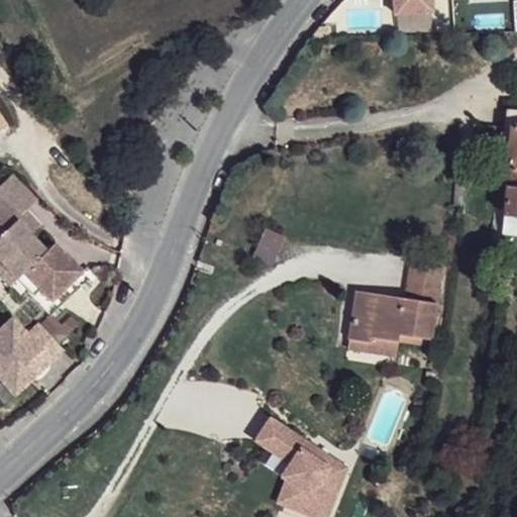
[(393,0),(395,14),(432,11),(431,0),(393,0)]
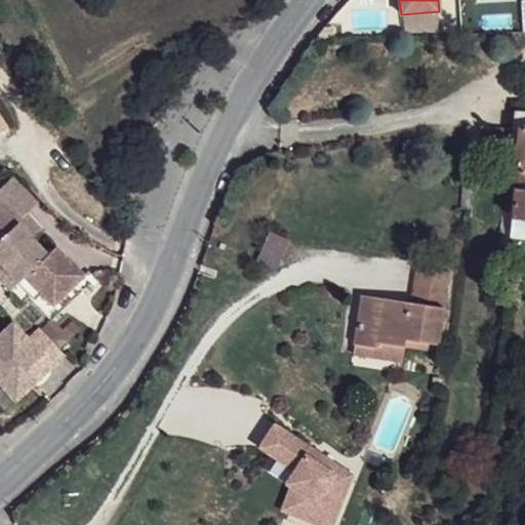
[(524,112),(522,112),(512,219),(524,219),(524,112)]
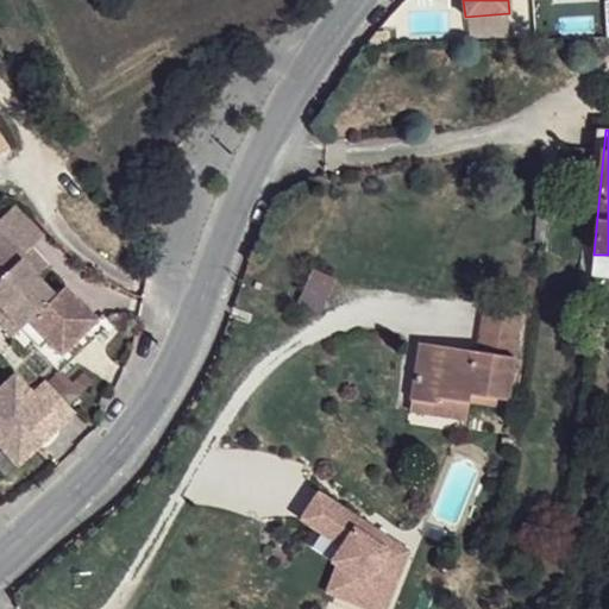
[(0,156),(12,149),(0,131),(0,156)]
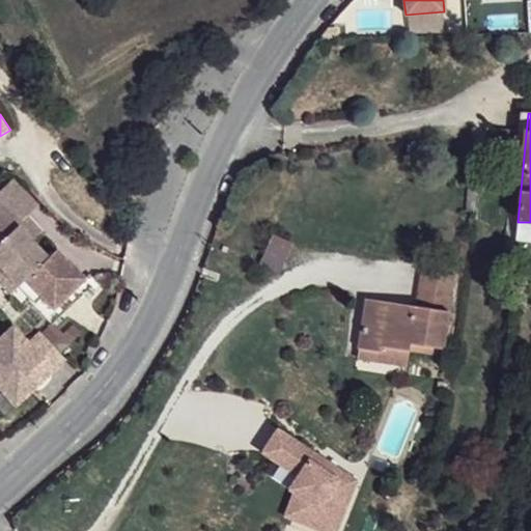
[(11,173),(0,184),(0,195),(22,216),(27,212),(37,200),(11,173)]
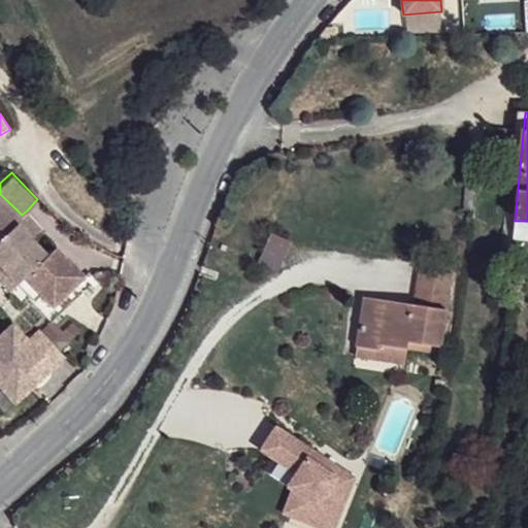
[(139,180),(130,178),(126,195),(136,197),(139,180)]
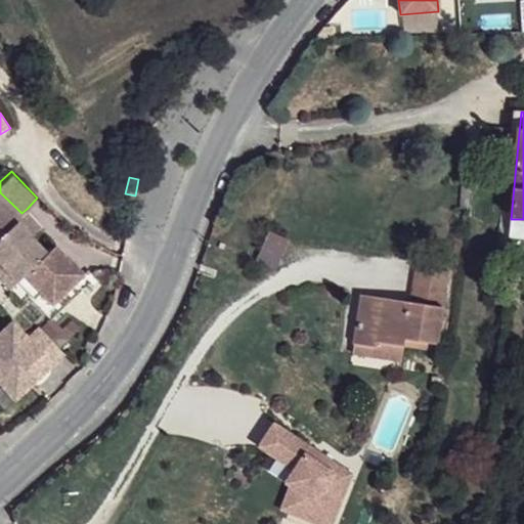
[(0,256),(18,276),(25,271),(30,265),(48,247),(32,231),(17,217),(22,213),(0,192),(0,256)]
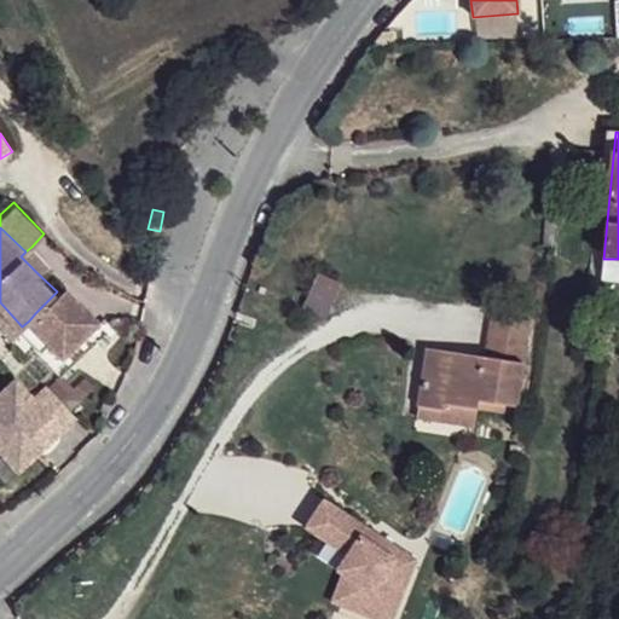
[(47,262),(32,247),(25,252),(21,256),(38,273),(47,262)]
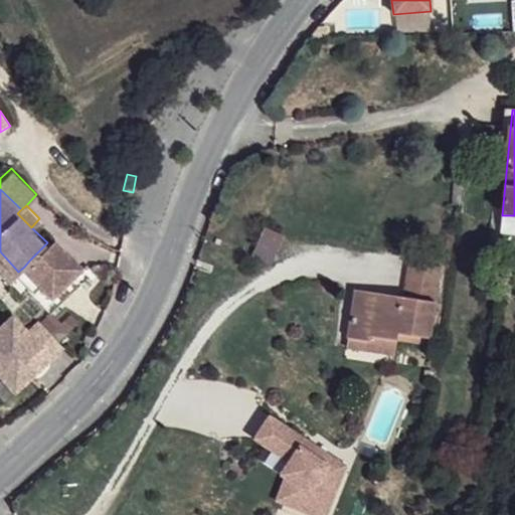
[(514,215),(502,215),(500,233),(514,234),(514,215)]
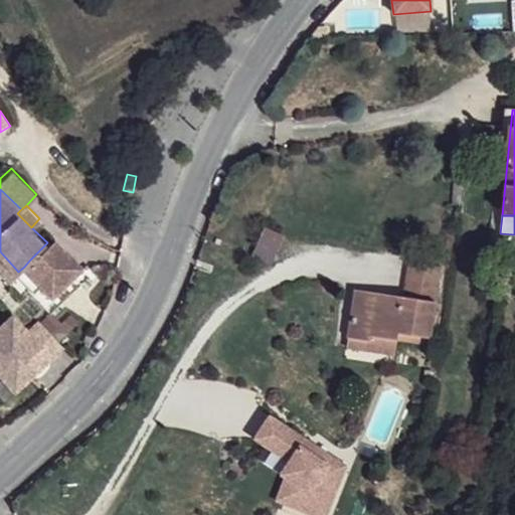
[(269,226),(253,252),(269,261),(283,235),(269,226)]
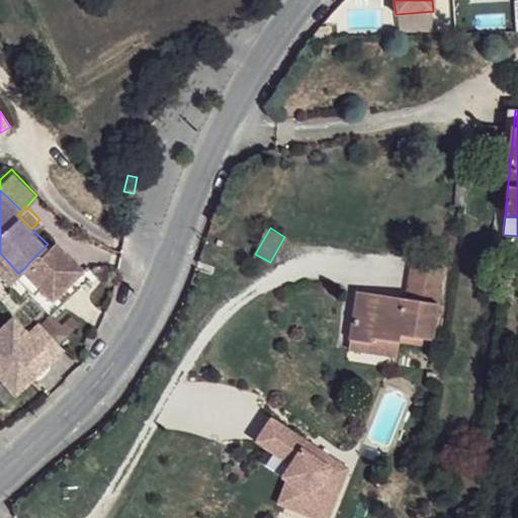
[(48,244),(29,262),(24,268),(52,297),(75,275),(83,267),(64,249),(65,248),(54,238),(48,244)]
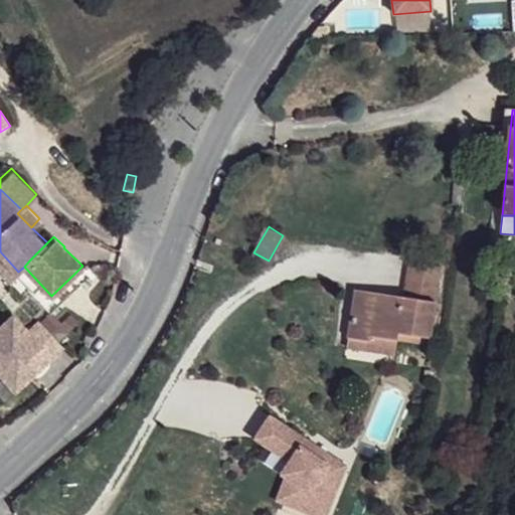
[(18,272),(0,251),(0,267),(12,279),(17,273),(18,272)]
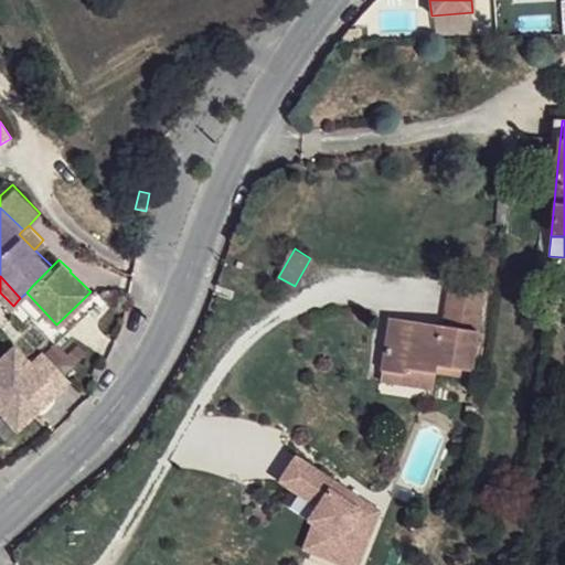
[(486,294),(451,289),(445,326),(403,320),(400,334),(390,333),(383,370),(407,374),(408,371),(437,374),(438,368),(473,373),(486,294)]
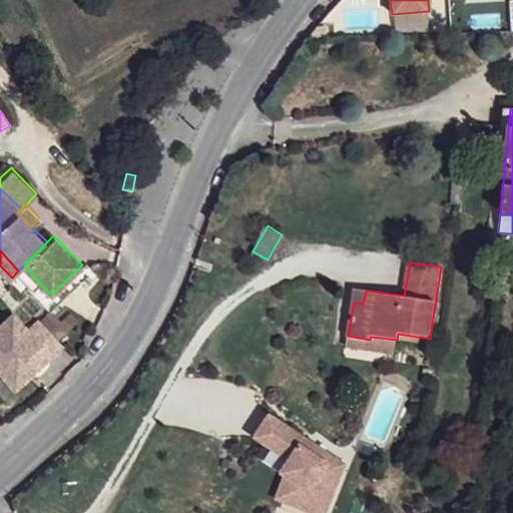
[(18,271),(17,272),(33,288),(32,290),(49,309),(80,279),(74,273),(51,295),(24,266),(18,271)]
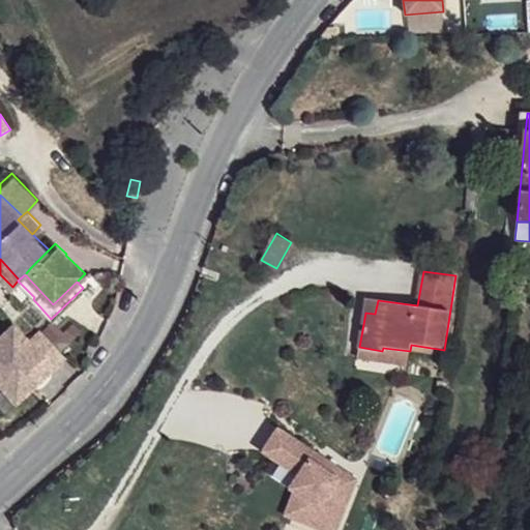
[(378,300),(369,298),(365,313),(375,314),(378,300)]
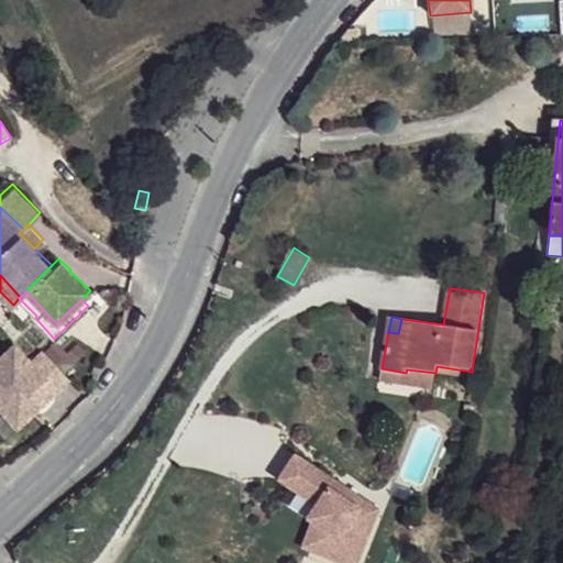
[(0,409),(11,422),(34,405),(23,392),(36,381),(46,394),(67,377),(43,346),(29,357),(13,339),(0,350),(0,409)]
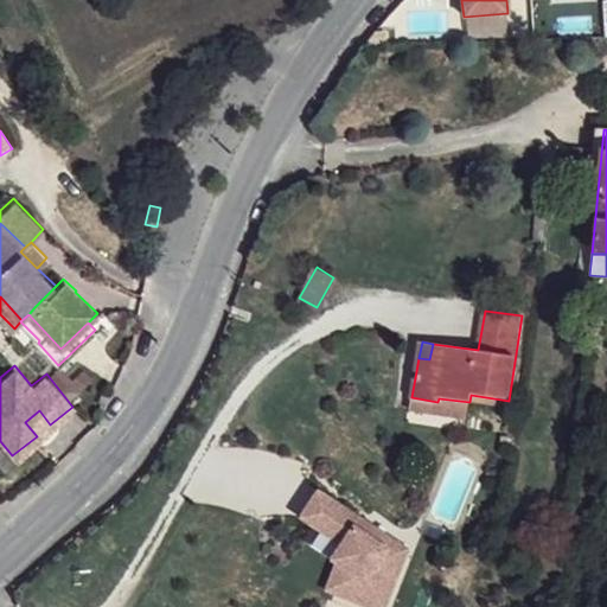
[(471,395),(470,402),(506,408),(509,401),(471,395)]
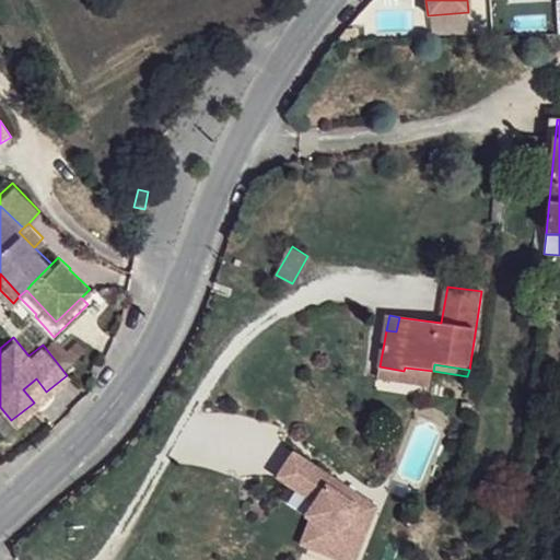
[(378,377),(431,386),(433,371),(405,368),(404,371),(380,366),(378,377)]
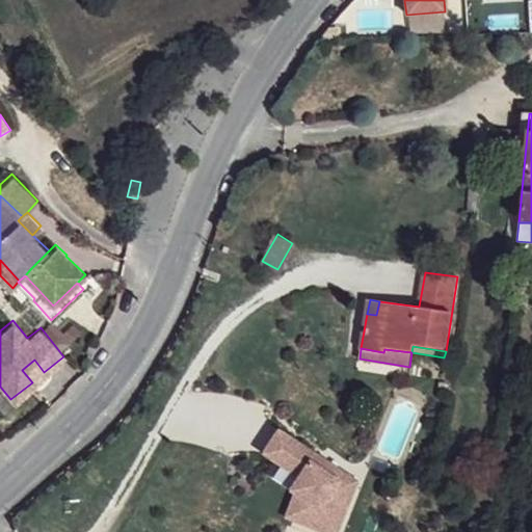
[(22,370),(32,382),(44,372),(34,360),(22,370)]
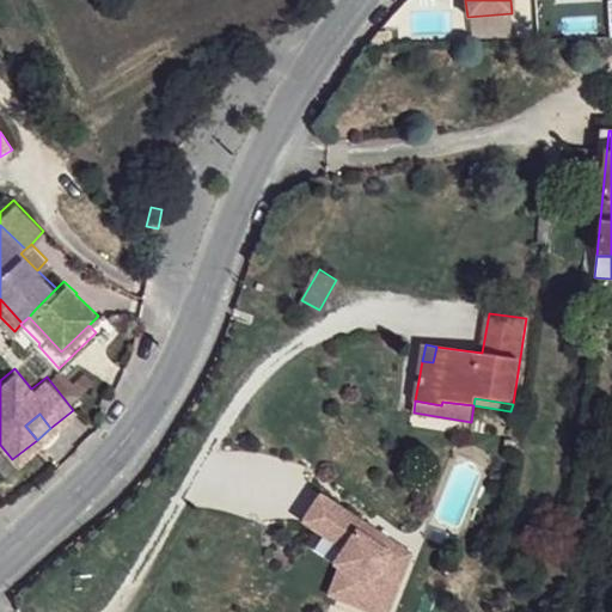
[(386,611),(410,552),(319,495),(301,521),(343,549),(331,567),(336,569),(349,577),(342,598),(377,611),(386,611)]
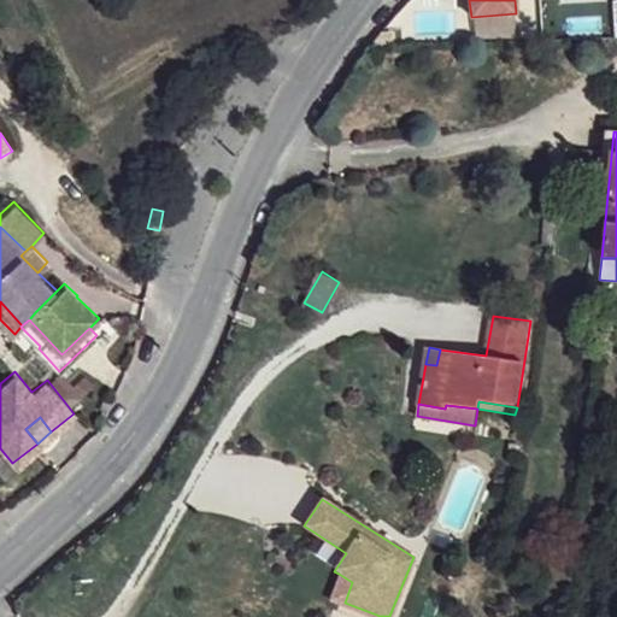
[(345,603),(352,582),(339,574),(330,597),(345,603)]
